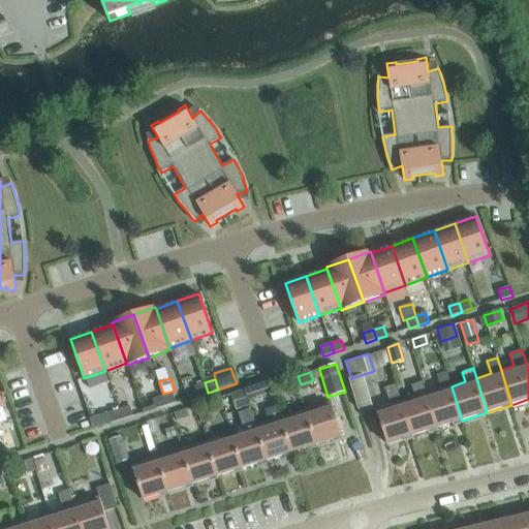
[(437,428),(426,394),(427,394),(423,381),(411,384),(415,397),(401,402),(403,407),(412,436),(437,428)]
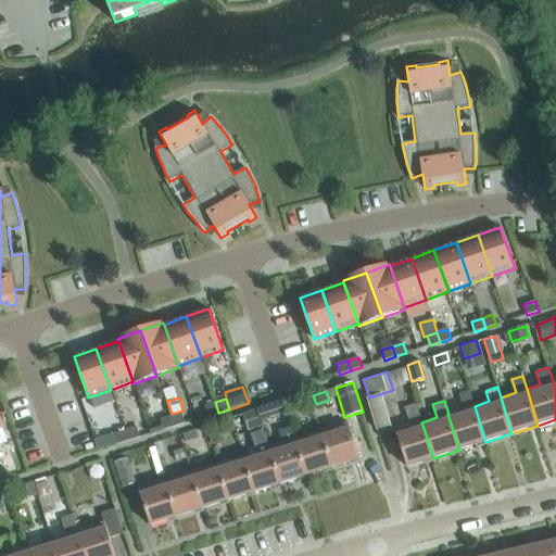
[(207,416),(218,413),(215,402),(205,405),(207,416)]
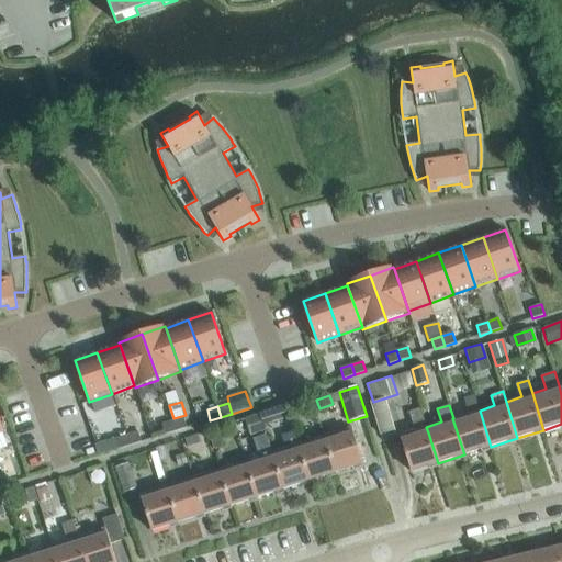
[(261,415),(263,423),(281,417),(278,409),(261,415)]
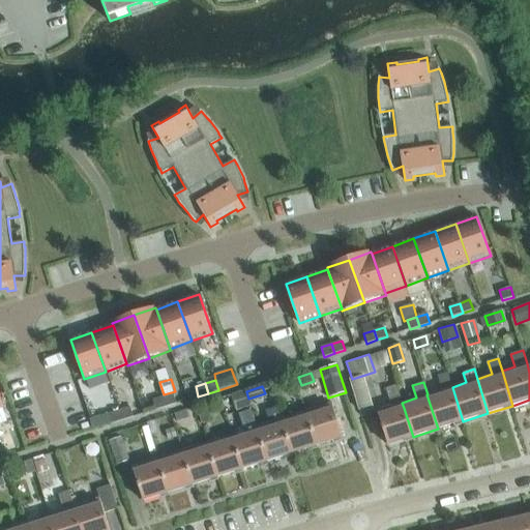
[(463,421),(452,387),(451,387),(453,391),(445,394),(443,389),(428,394),(427,394),(438,429),(463,421)]
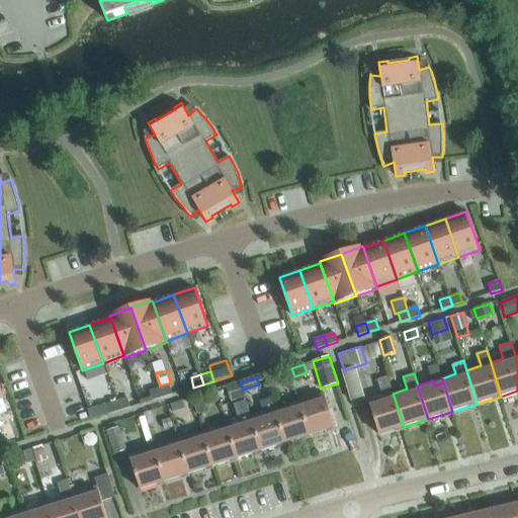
[(169,384),(159,387),(162,398),(172,395),(169,384)]
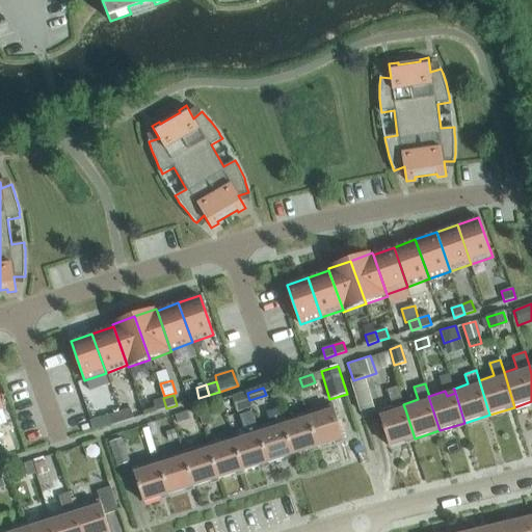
[(166,408),(163,398),(153,401),(156,411),(166,408)]
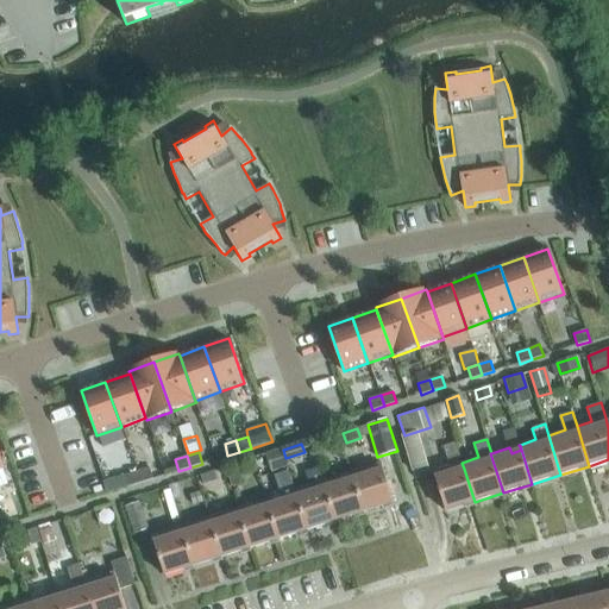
[(394,503),(383,469),(382,463),(353,472),(365,512),(394,503)]
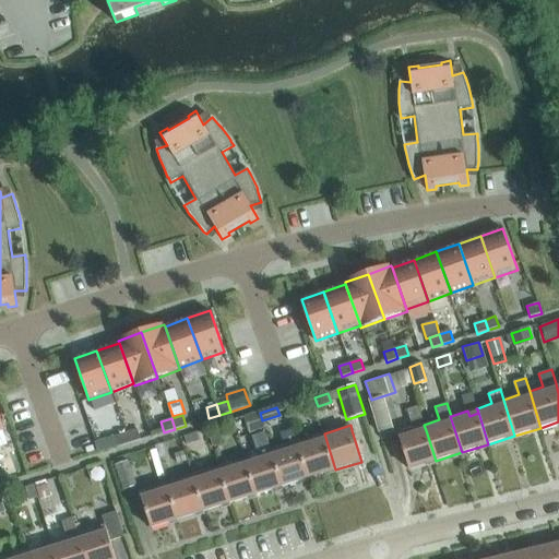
[(436,461),(426,430),(417,432),(416,427),(397,433),(409,470),(436,461)]
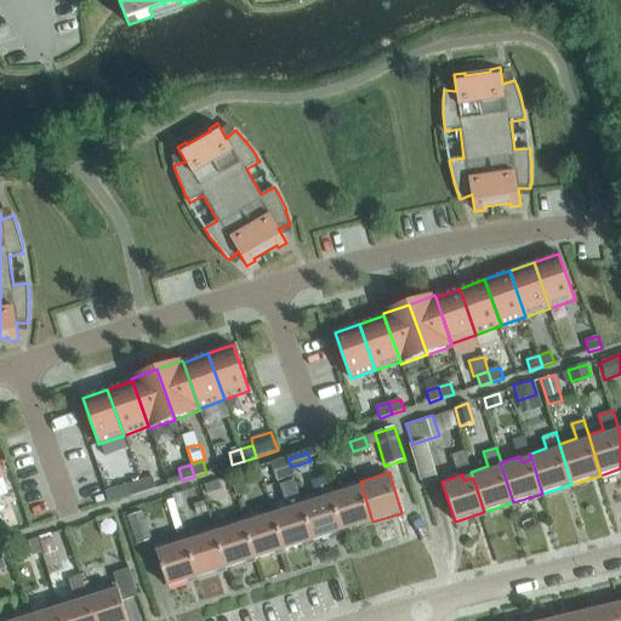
[(153,477),(141,480),(144,493),(157,489),(153,477)]
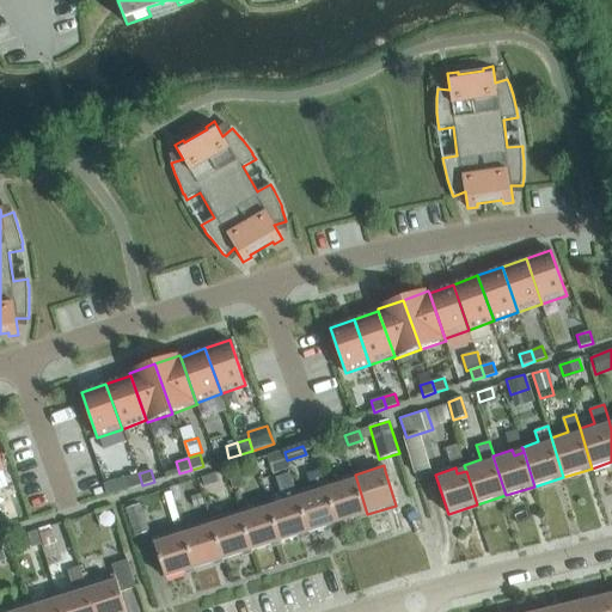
[(244,487),(239,472),(228,476),(233,489),(244,487)]
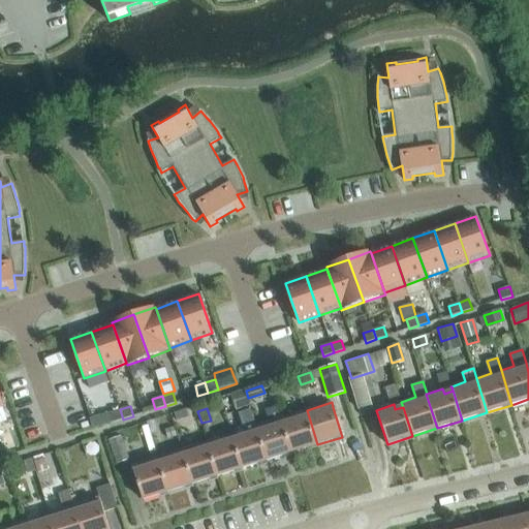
[(123,419),(120,409),(110,412),(113,423),(123,419)]
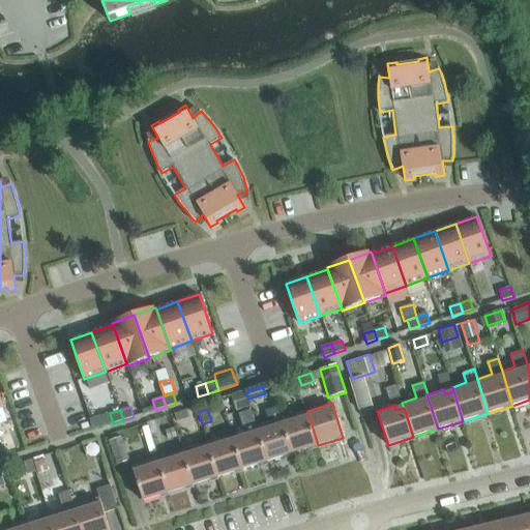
[(177,422),(189,418),(186,411),(175,414),(177,422)]
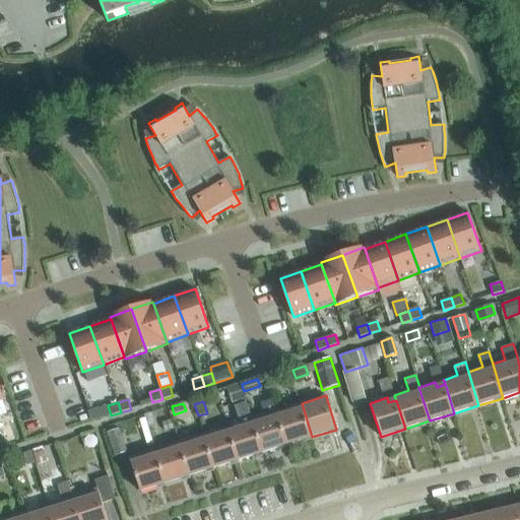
[(312,437),(302,403),(277,411),(287,445),(312,437)]
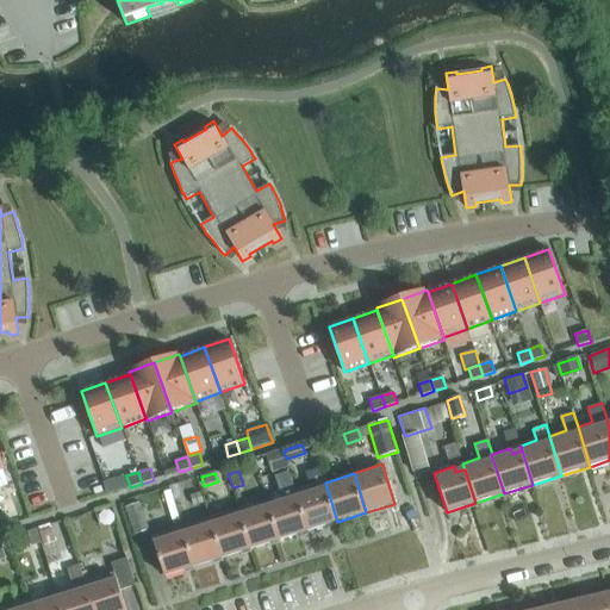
[(337,522),(325,483),(296,491),(309,530),(337,522)]
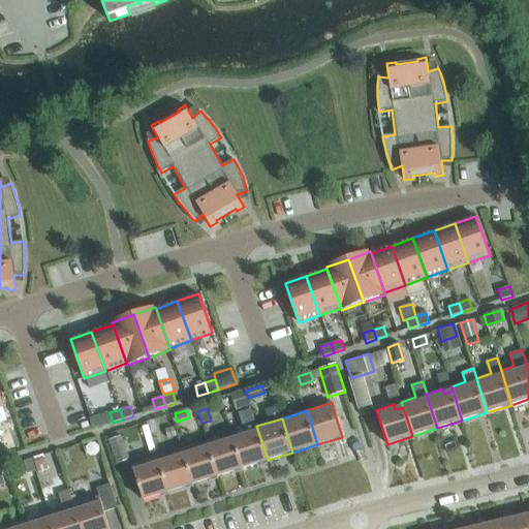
[(268,460),(256,426),(231,434),(243,468),(268,460)]
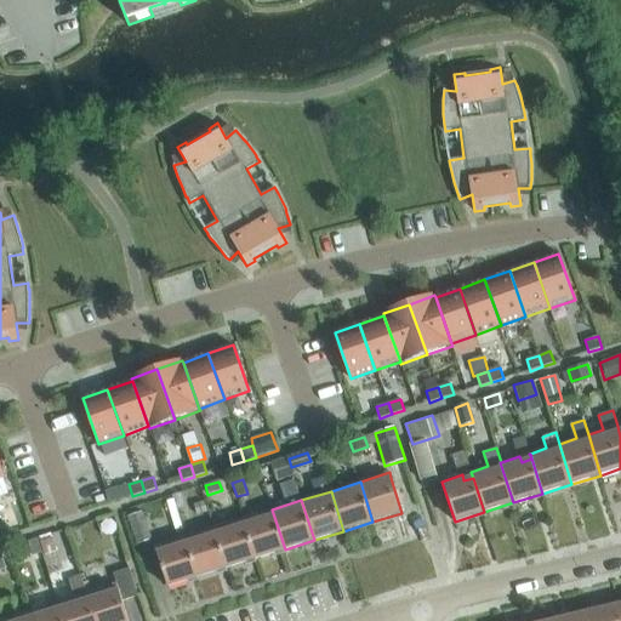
[(206,512),(203,502),(194,505),(197,516),(206,512)]
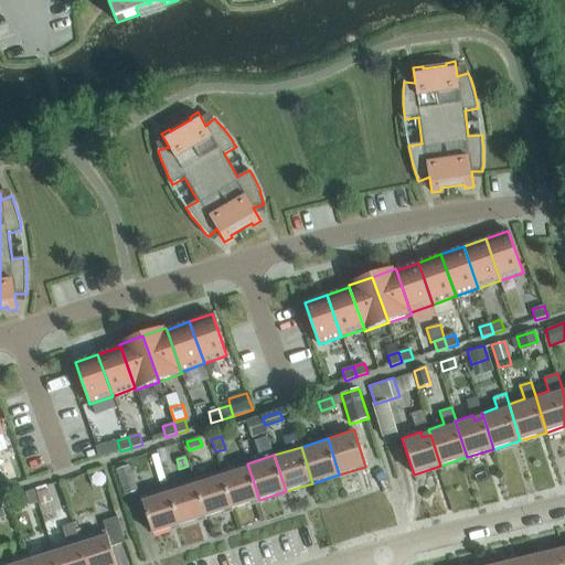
[(259,500),(247,464),(221,472),(233,509),(259,500)]
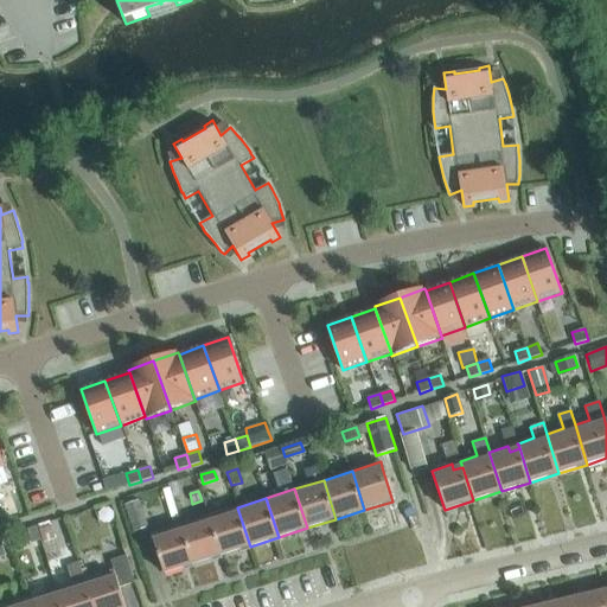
[(149,528),(139,499),(125,505),(134,532),(149,528)]
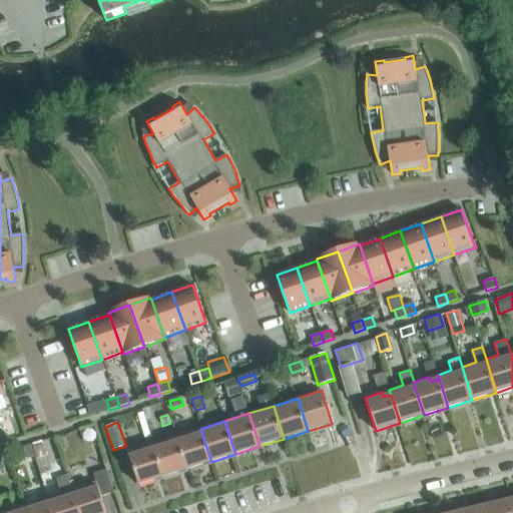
[(211,462),(200,429),(176,436),(187,469),(211,462)]
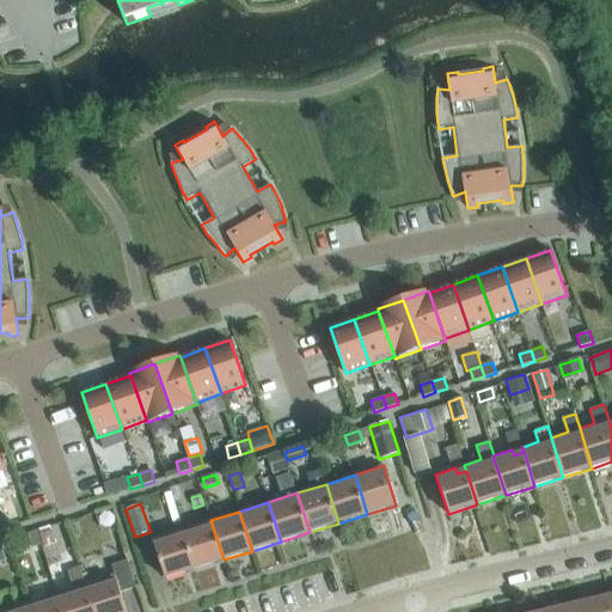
[(224,560),(210,520),(182,530),(195,569),(224,560)]
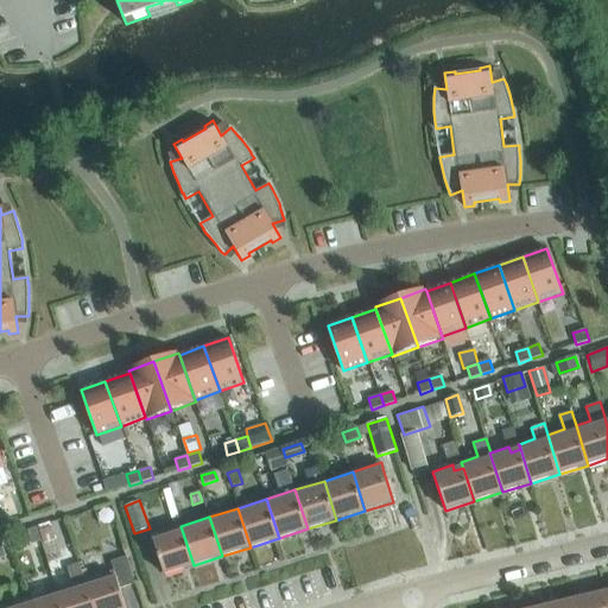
[(194,565),(181,526),(152,534),(164,575),(194,565)]
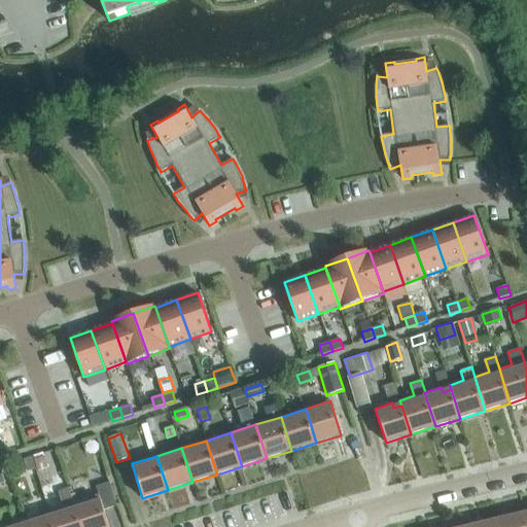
[(34,459),(37,469),(47,467),(44,457),(34,459)]
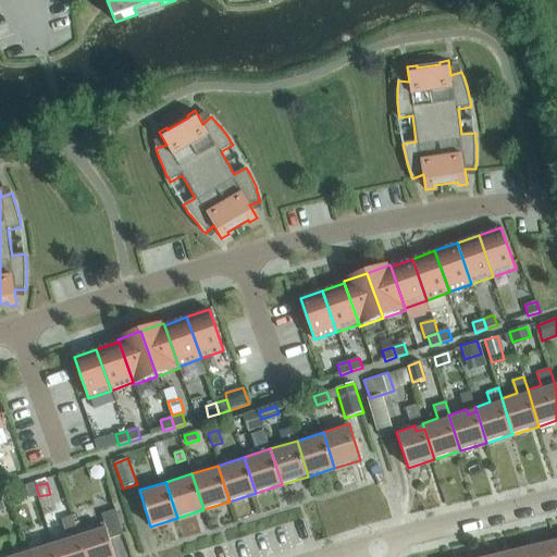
[(31,498),(37,497),(34,484),(27,486),(31,498)]
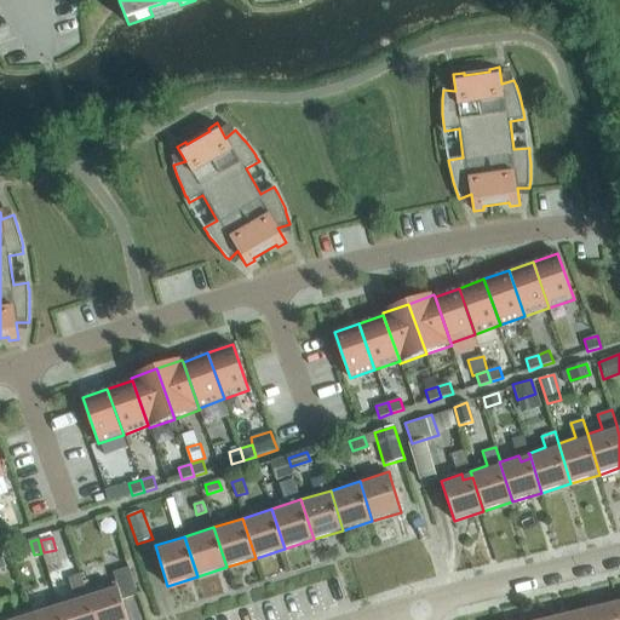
[(138,596),(130,568),(114,573),(116,583),(89,592),(96,619),(128,619),(122,601),(138,596)]
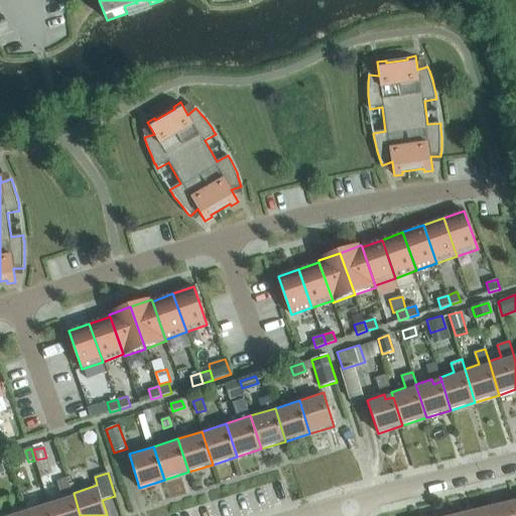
[(80,515),(74,493),(72,493),(68,478),(57,481),(62,496),(48,501),(53,515),(80,515)]
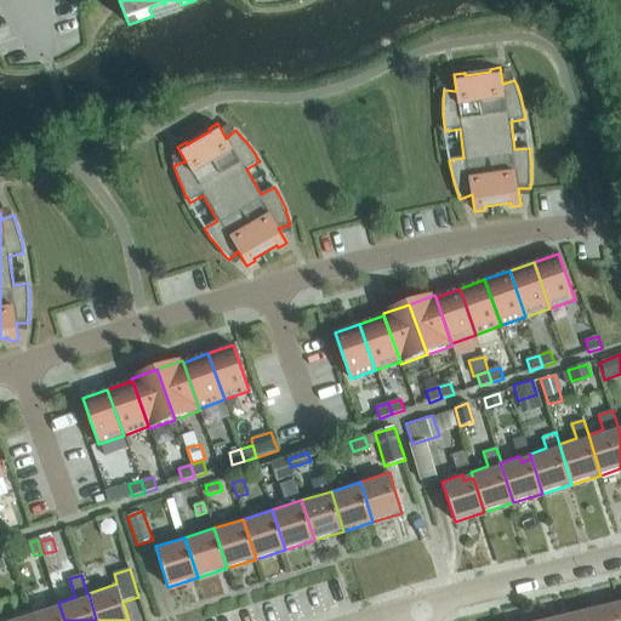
[(64,620),(58,603),(60,609),(50,611),(49,605),(29,611),(32,620),(64,620)]
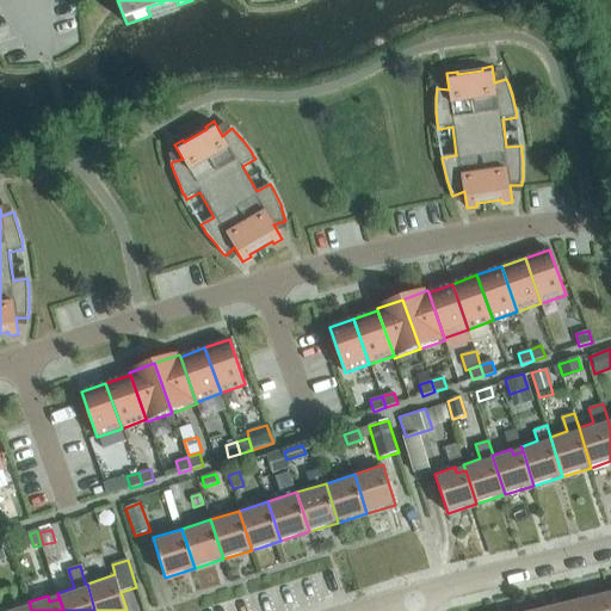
[(610,610),(608,594),(578,602),(579,610),(610,610)]
